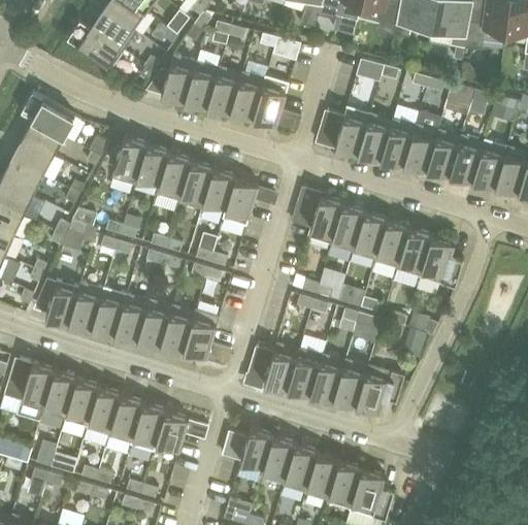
[(132,28),(145,10),(131,0),(109,0),(104,8),(132,28)]
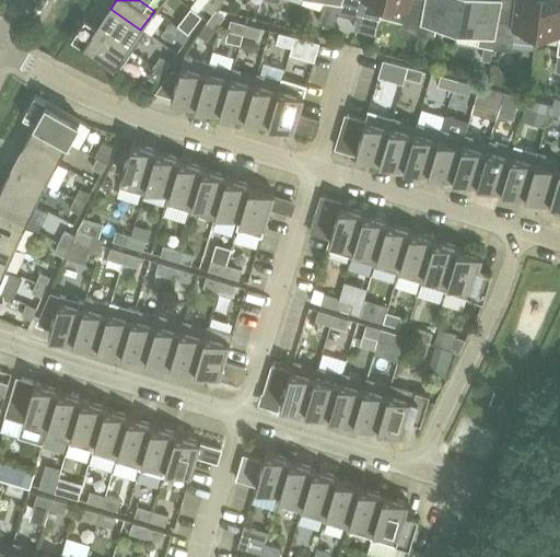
[(139,0),(154,11),(161,0),(139,0)]
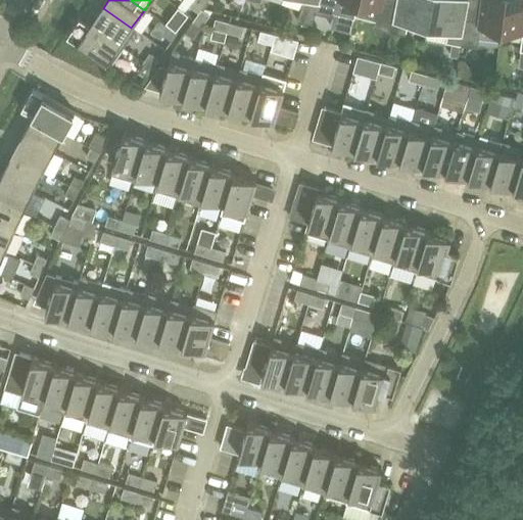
[(206,4),(201,0),(196,0),(190,8),(198,14),(206,4)]
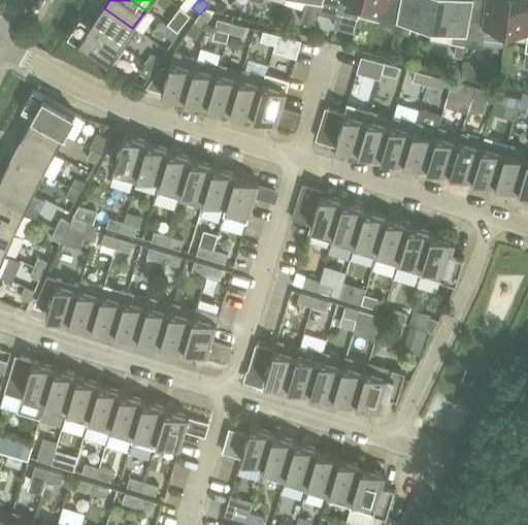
[(319,14),(323,0),(305,0),(307,1),(300,23),(315,28),(319,14)]
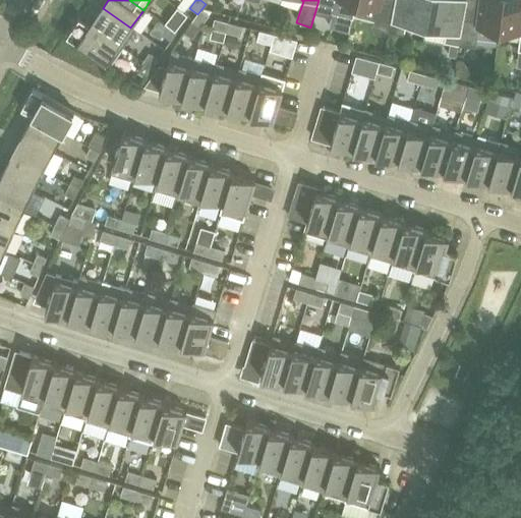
[(319,0),(314,14),(332,18),(333,13),(353,18),(357,2),(357,0),(319,0)]
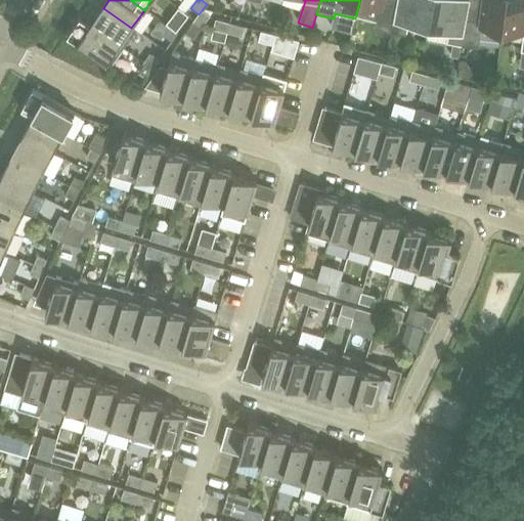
[(359,0),(359,2),(381,7),(375,29),(392,34),(397,8),(396,7),(383,4),(383,0),(359,0)]
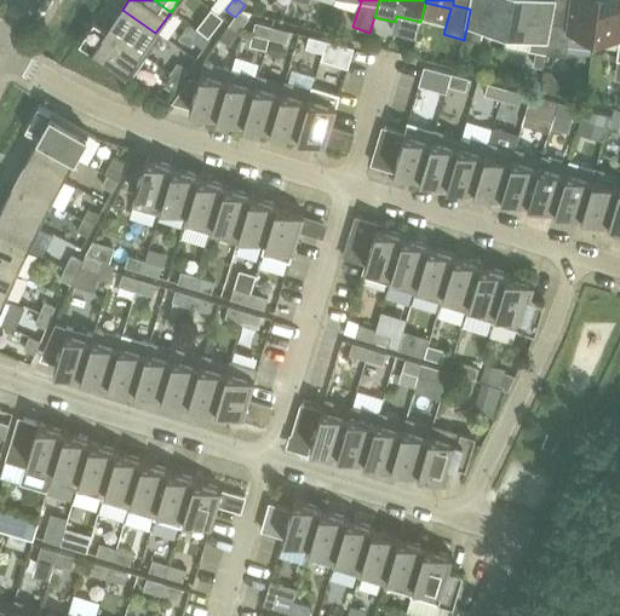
[(470,0),(469,9),(470,10),(464,40),(481,42),(483,32),(507,36),(514,0),(470,0)]
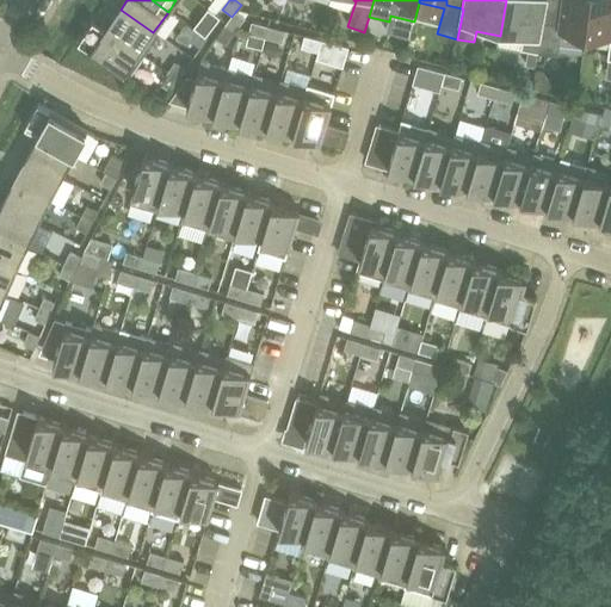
[(535,68),(537,55),(543,24),(544,24),(549,0),(545,0),(506,0),(500,36),(524,41),(522,51),(528,53),(525,67),(535,68)]
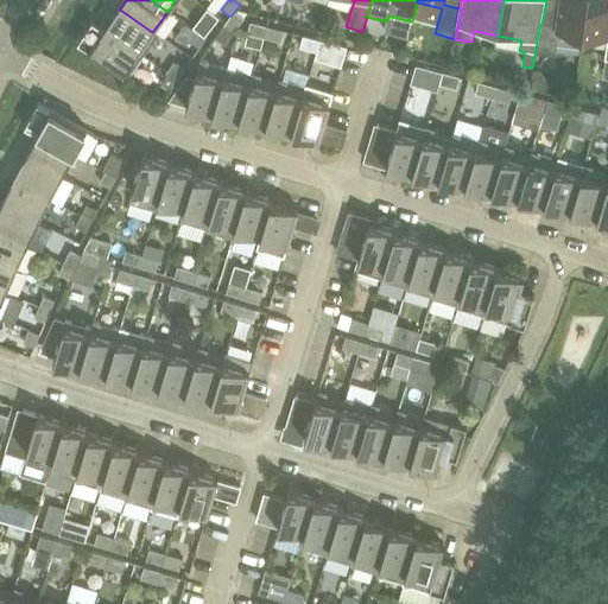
[(581,50),(583,35),(587,0),(561,0),(558,26),(542,24),(540,24),(534,55),(556,57),(557,48),(581,50)]
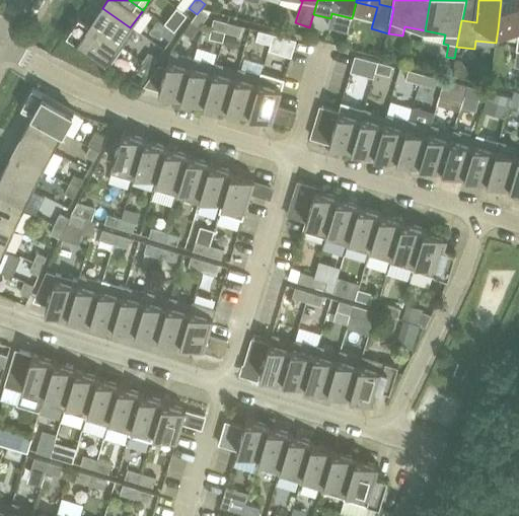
[(518,0),(501,0),(498,29),(518,31),(516,52),(518,52),(518,0)]
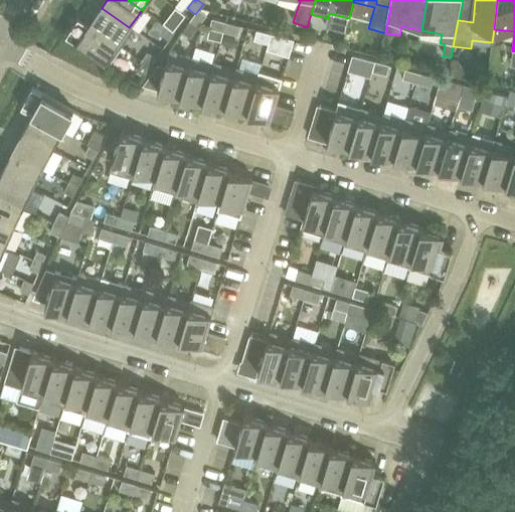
[(89,26),(117,45),(121,48),(133,30),(129,27),(102,8),(89,26)]
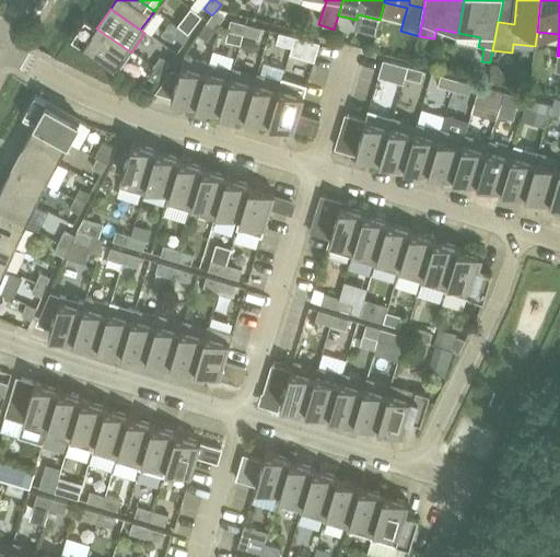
[(183,30),(189,35),(202,18),(191,10),(178,27),(183,30)]
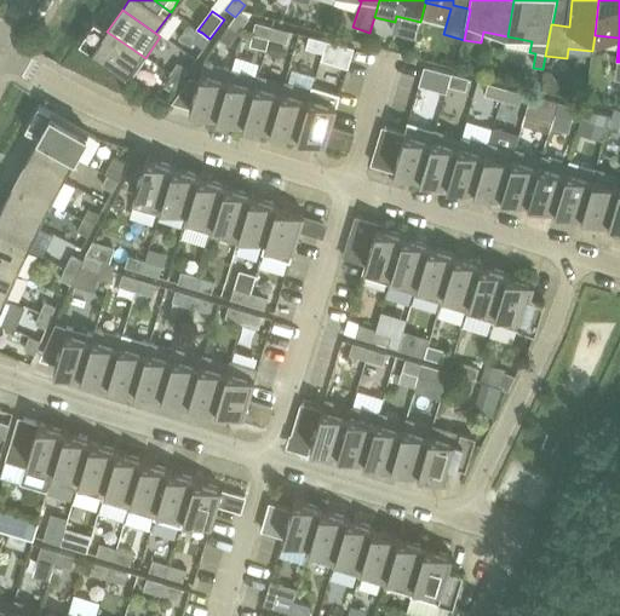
[(240,13),(229,28),(239,35),(250,19),(240,13)]
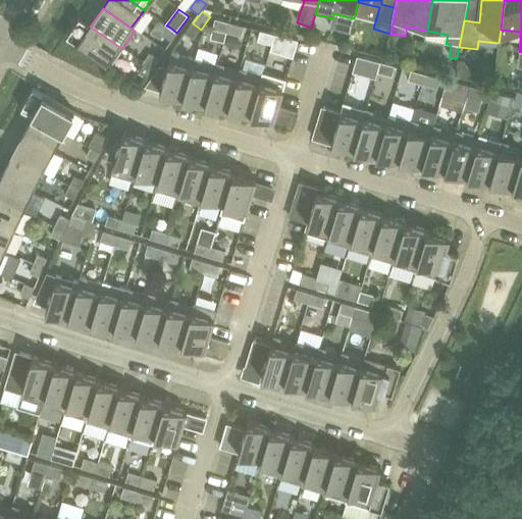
[(110,66),(122,49),(118,46),(90,27),(80,19),(66,39),(113,69),(113,68),(110,66)]
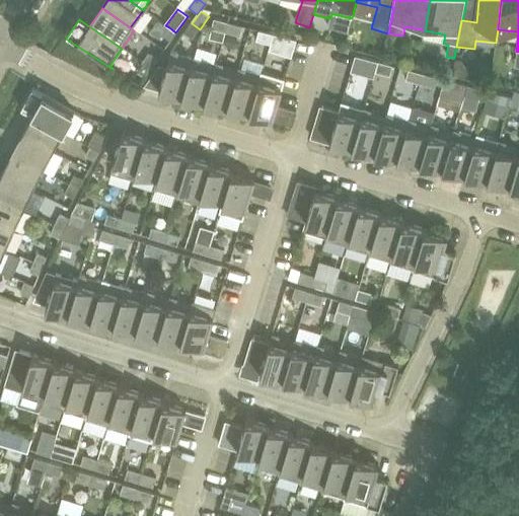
[(226,34),(228,24),(214,20),(212,30),(226,34)]
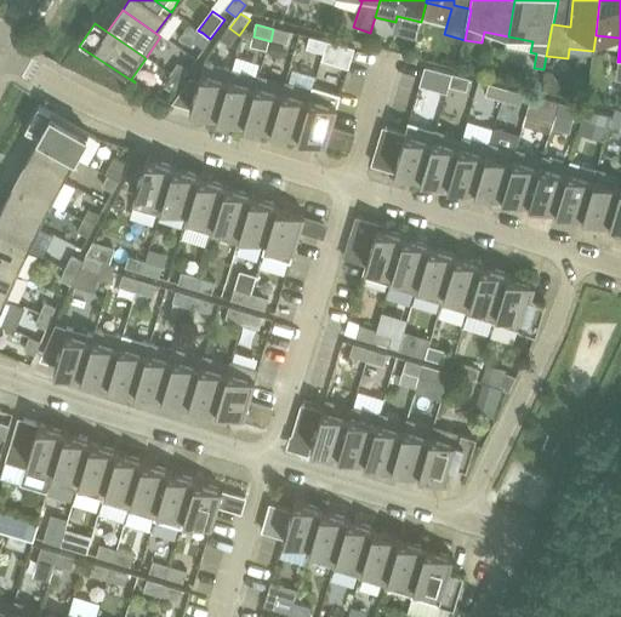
[(290,34),(273,29),(271,41),(288,46),(290,34)]
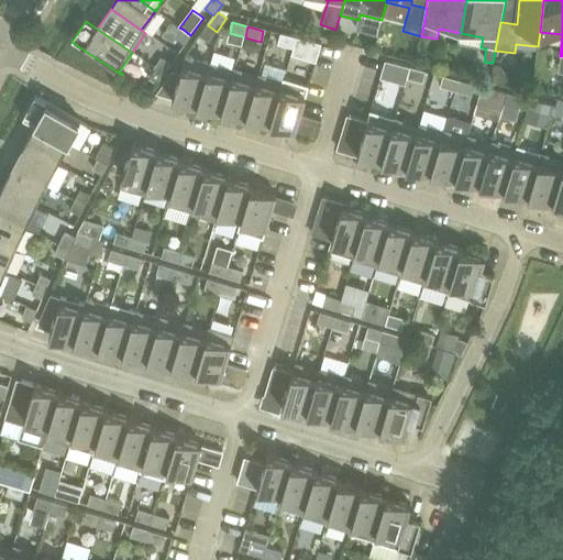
[(192,36),(190,35),(184,30),(176,40),(185,46),(192,36)]
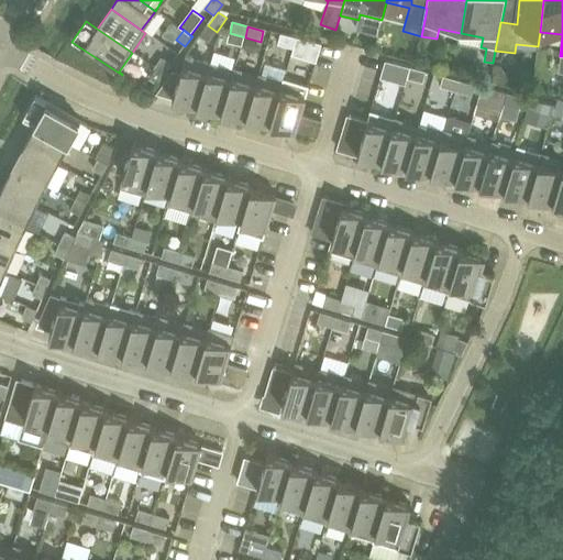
[(294,50),(296,40),(280,35),(278,46),(294,50)]
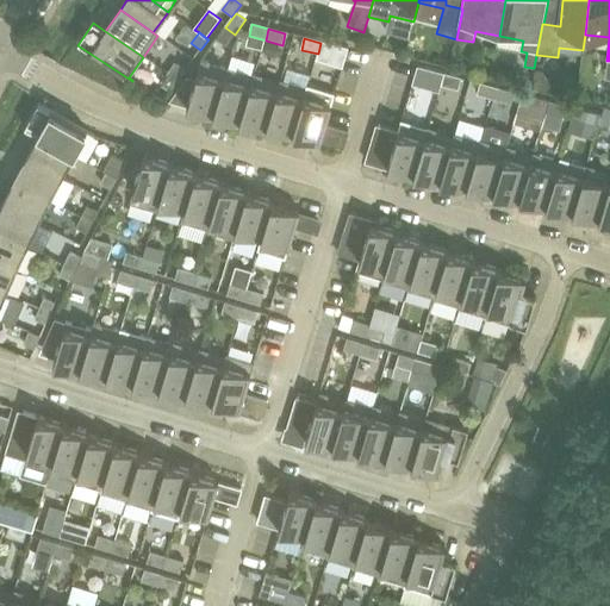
[(337,47),(321,43),(318,54),(335,58),(337,47)]
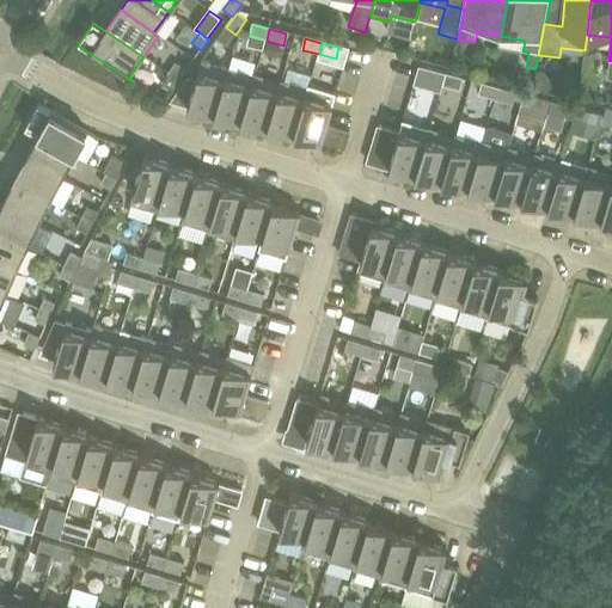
[(188,110),(214,117),(230,69),(228,69),(228,71),(202,62),(188,110)]
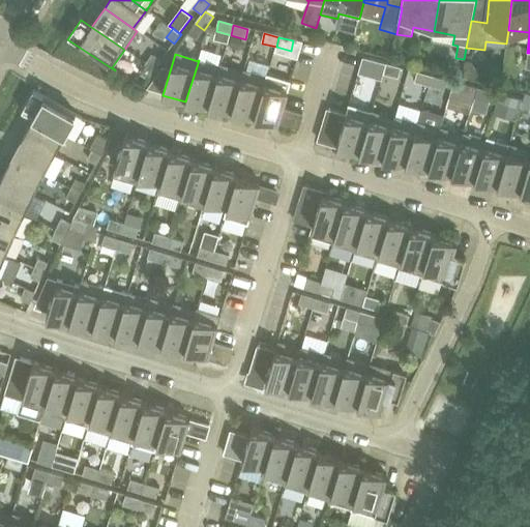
[(152,56),(145,65),(154,70),(160,61),(152,56)]
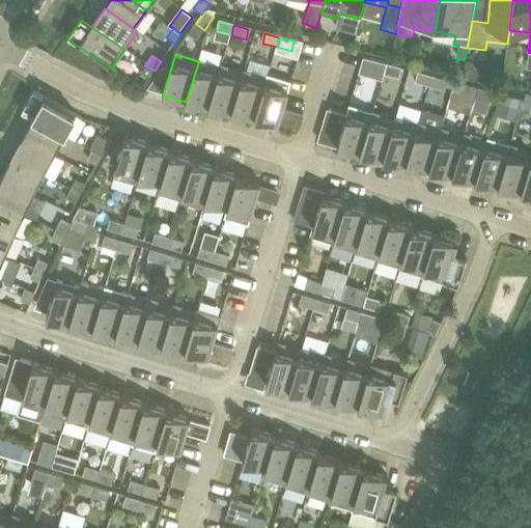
[(210,108),(222,65),(221,65),(221,66),(199,60),(186,102),(187,103),(188,101),(210,108)]
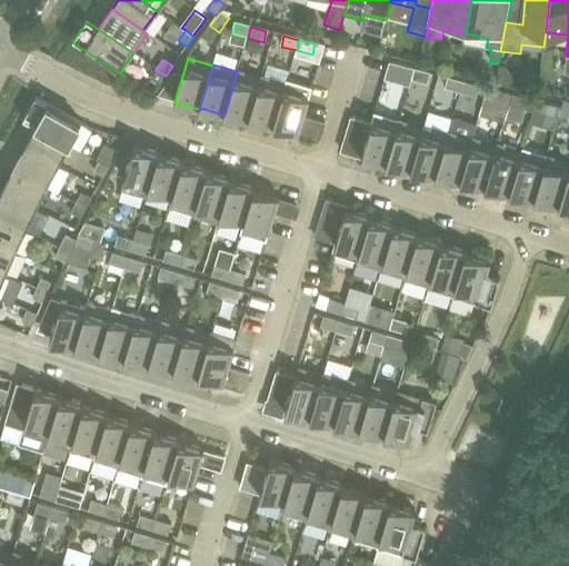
[(166,76),(156,70),(149,80),(159,87),(166,76)]
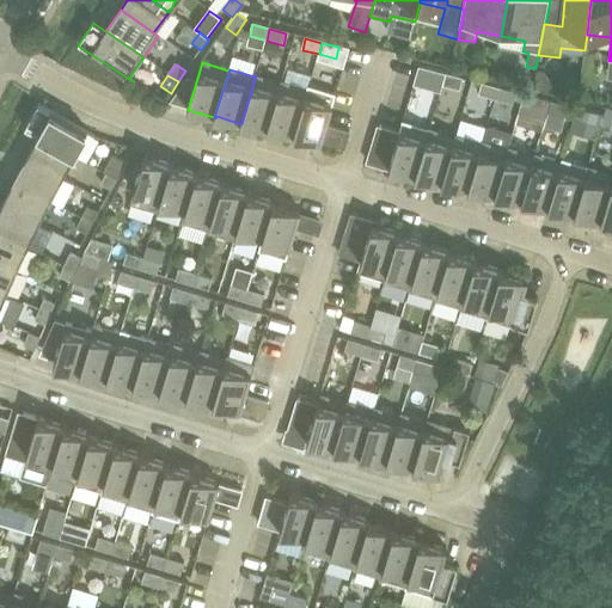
[(243,123),(268,130),(282,81),(281,81),(281,84),(256,75),(242,124),(243,123)]
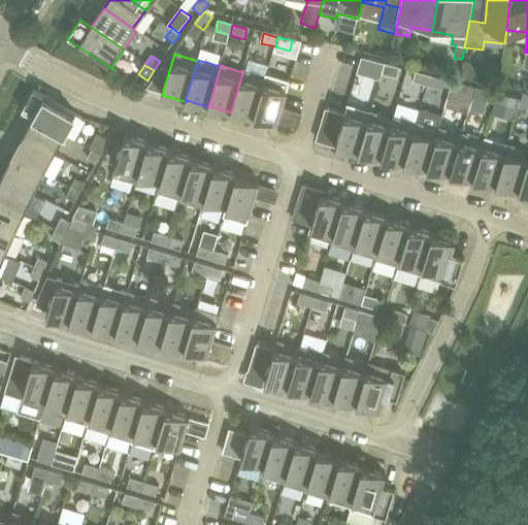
[(385,65),(383,75),(397,78),(399,69),(385,65)]
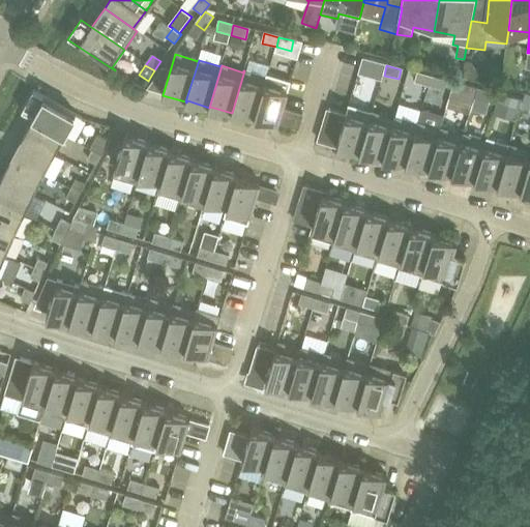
[(255,118),(267,77),(267,76),(266,78),(244,70),(232,113),(233,113),(233,112),(255,118)]
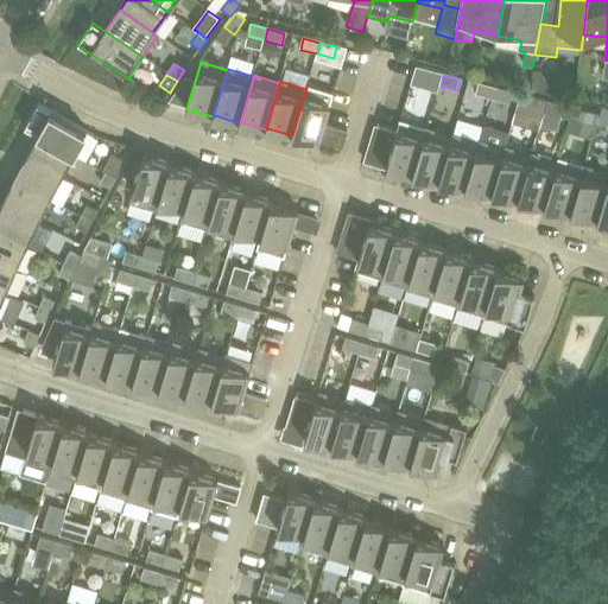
[(476,96),(493,100),(495,88),(479,84),(476,96)]
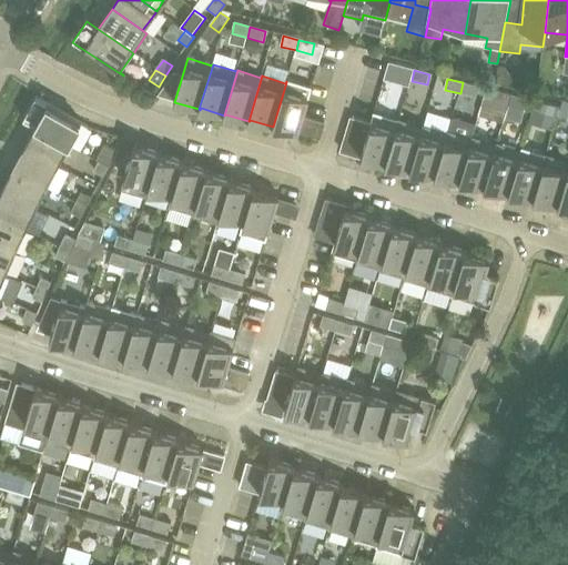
[(298,132),(321,139),(324,124),(303,118),(308,99),(312,89),(286,82),(273,127),(274,128),(274,125),(298,133),(298,132)]
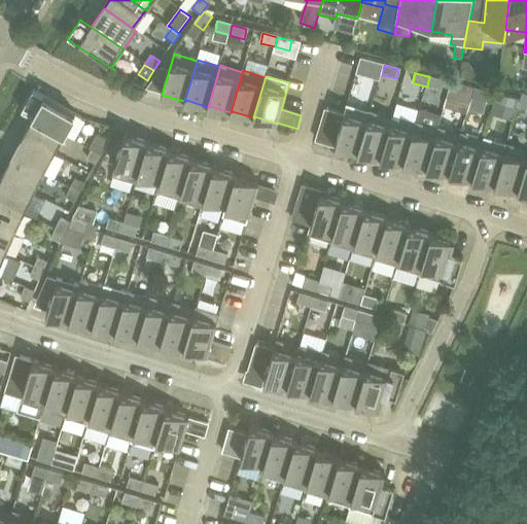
[(444,80),(429,76),(427,86),(442,91),(444,80)]
